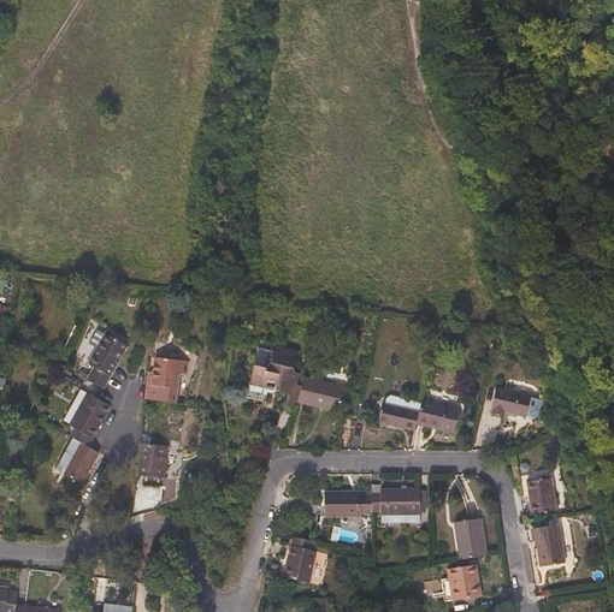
[(88,362),(94,367),(86,379),(101,388),(127,344),(105,333),(88,362)]
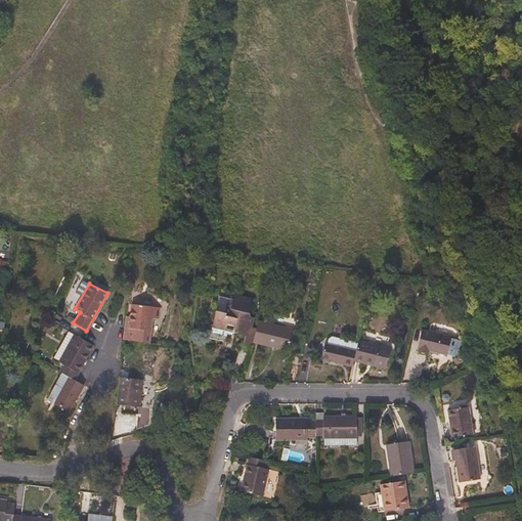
[(252,327),(254,317),(249,315),(252,299),(233,295),(231,303),(228,303),(225,313),(216,310),(212,327),(228,331),(229,324),(235,327),(234,333),(245,335),(243,343),(252,345),(253,342),(256,328),(252,327)]
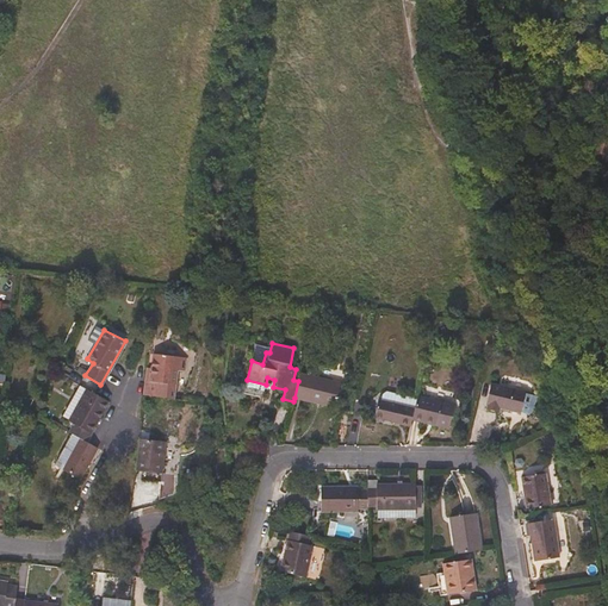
[(173,399),(178,369),(185,370),(186,357),(154,353),(152,367),(147,366),(143,395),(173,399)]
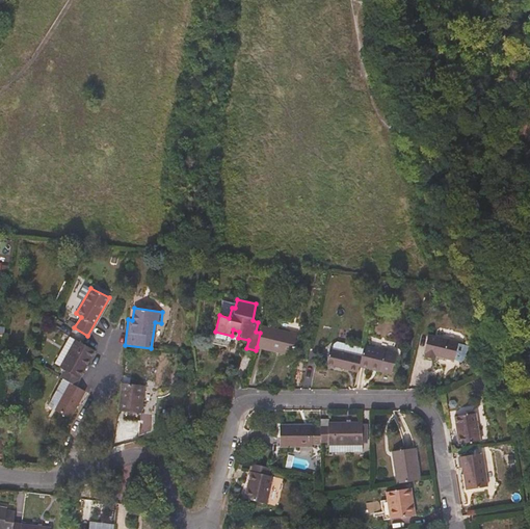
[(292,354),(297,334),(262,325),(260,333),(257,347),(292,354)]
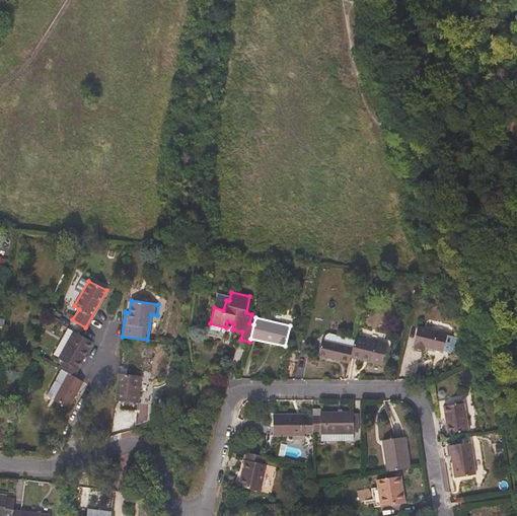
[(443,351),(447,334),(418,326),(414,345),(415,345),(414,349),(425,351),(426,347),(443,351)]
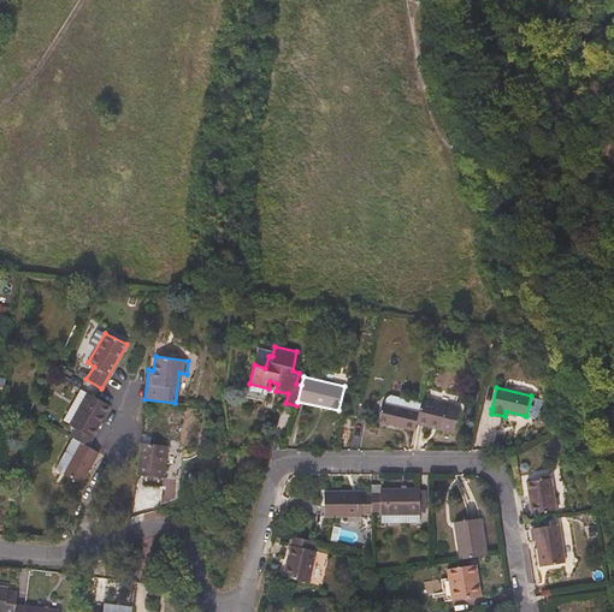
[(63,421),(69,425),(74,427),(69,435),(71,438),(86,445),(110,405),(87,392),(77,409),(71,405),(63,421)]
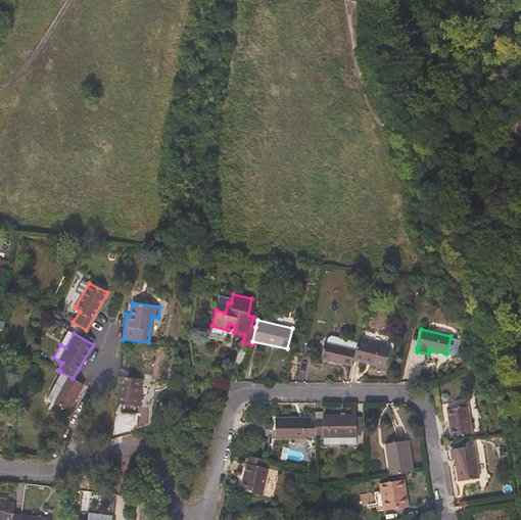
[(353,360),(358,340),(333,335),(327,338),(326,343),(324,343),(320,358),(351,366),(353,360)]
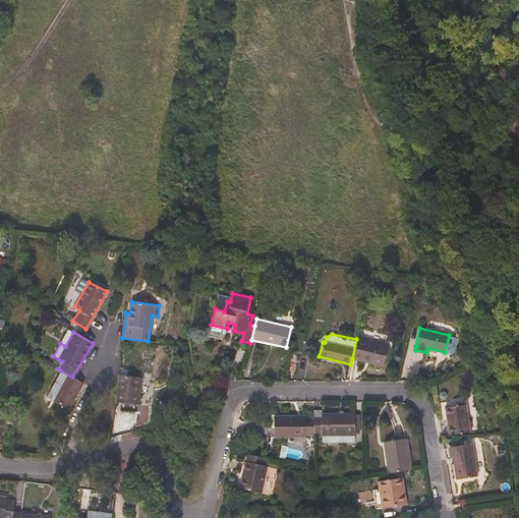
[(384,365),(388,345),(356,338),(356,339),(352,358),(384,365)]
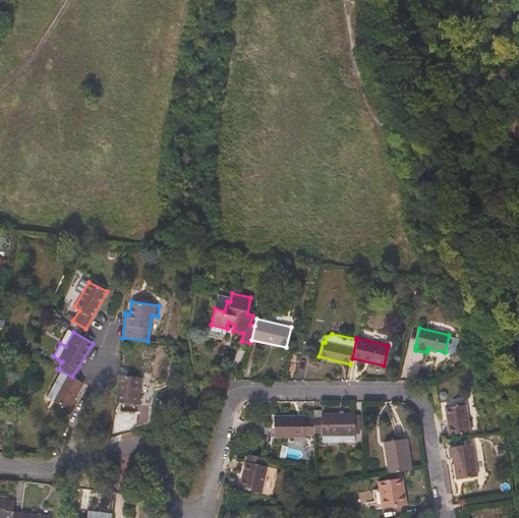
[(67,409),(82,383),(72,377),(60,370),(46,397),(50,399),(46,406),(49,407),(53,401),(67,409)]
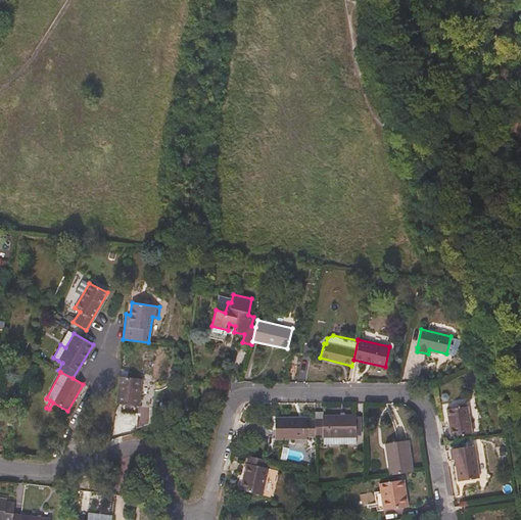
[(138,406),(141,378),(120,376),(116,404),(138,406)]
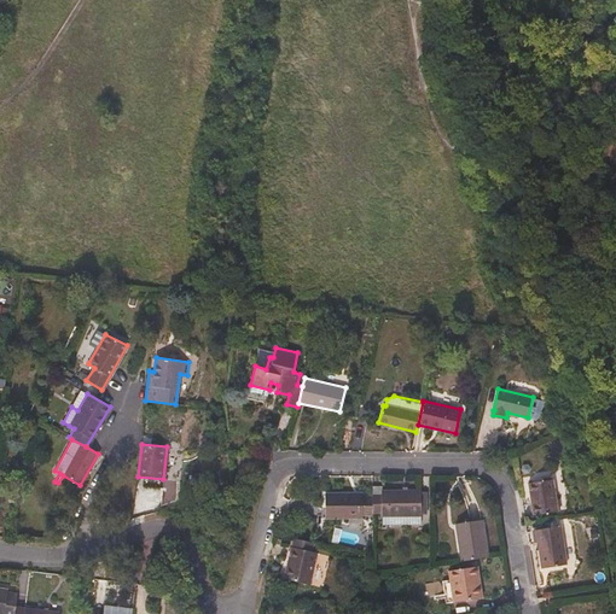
[(526,503),(533,502),(534,515),(558,512),(553,480),(523,484),(526,503)]
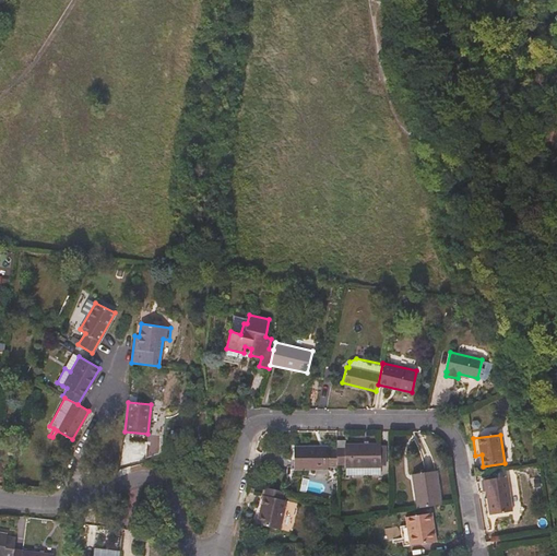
[(381,468),(380,445),(345,445),(345,448),(336,449),(336,464),(345,464),(345,468),(381,468)]
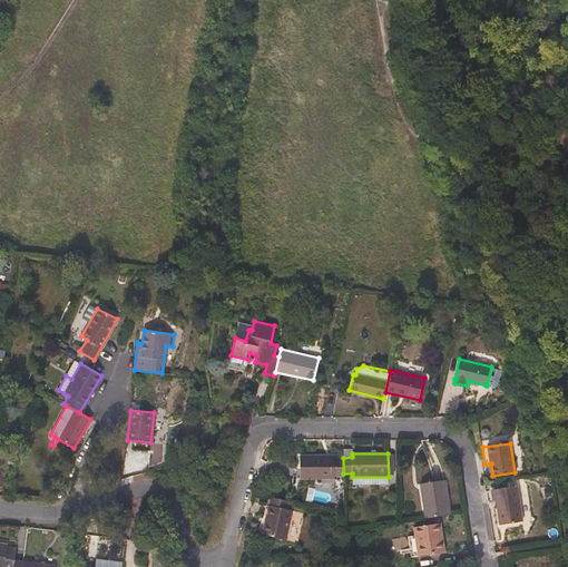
[(343,473),(343,458),(343,457),(335,456),(334,456),(300,456),(300,478),(334,478),(334,475),(343,473)]
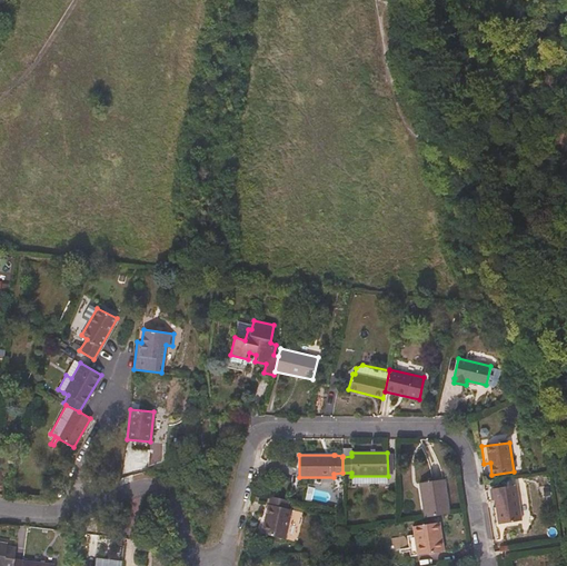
[(449,514),(444,479),(419,483),(425,517),(449,514)]
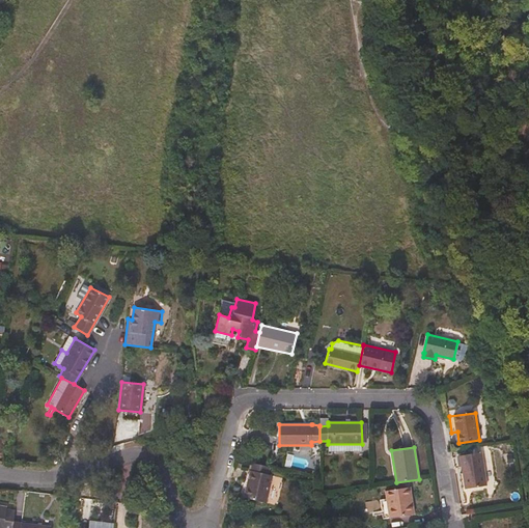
[(486,485),(482,452),(461,455),(465,489),(486,485)]
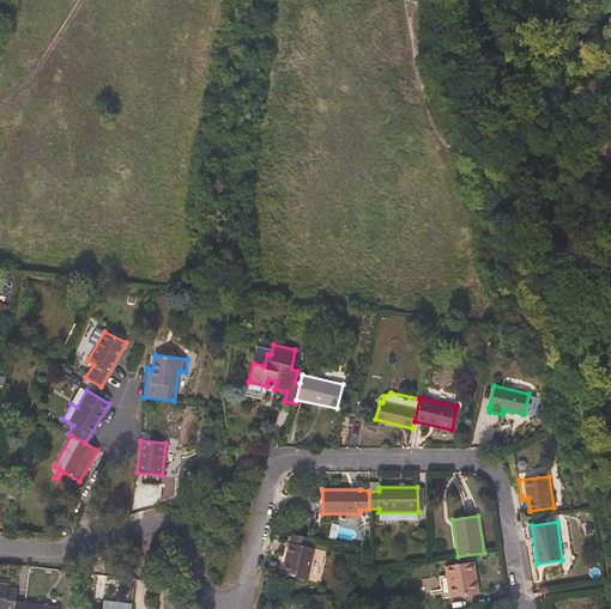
[(307,579),(314,549),(310,548),(313,539),(291,534),(282,574),(307,579)]
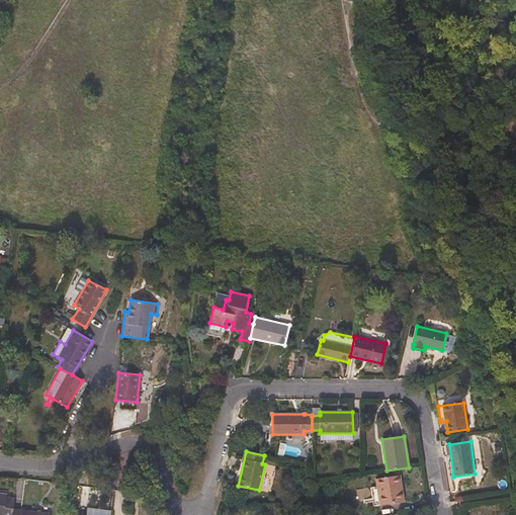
[(402,503),(399,486),(402,486),(400,477),(376,480),(377,487),(371,488),(374,507),(402,503)]
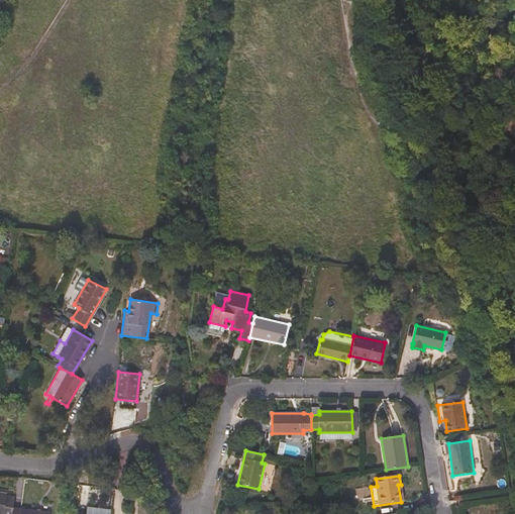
[(10,513),(12,509),(13,497),(5,496),(6,493),(0,492),(0,513),(10,513)]
